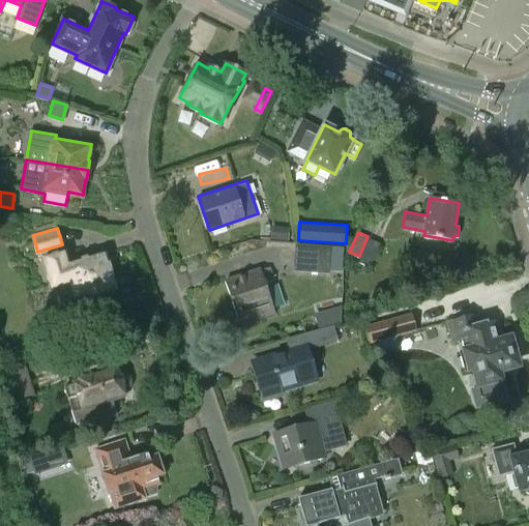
[(358,261),(370,266),(380,242),(369,237),(358,261)]
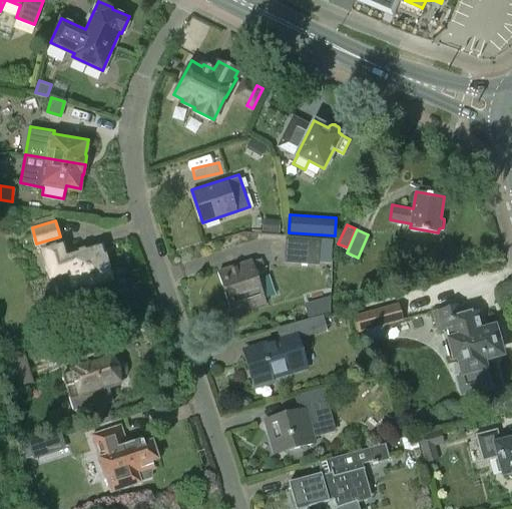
[(289,260),(321,261),(323,236),(291,235),(289,260)]
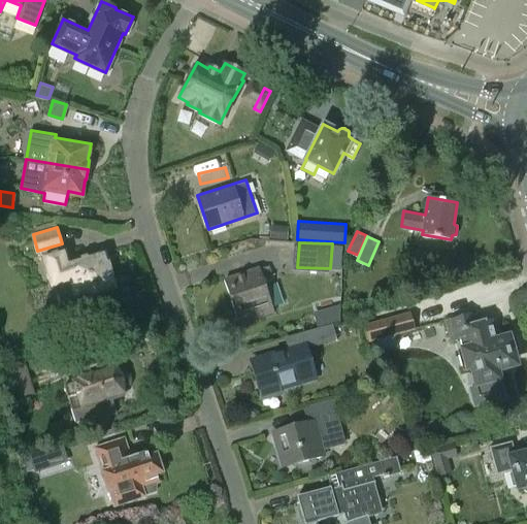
[(46,256),(55,284),(61,282),(66,298),(75,295),(76,296),(113,286),(104,252),(66,263),(63,251),(46,256)]
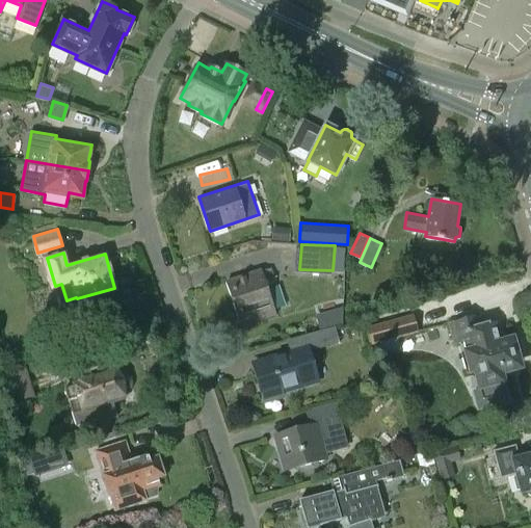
[(235,309),(241,324),(276,313),(267,283),(275,281),(271,266),(262,269),(227,281),(235,309)]
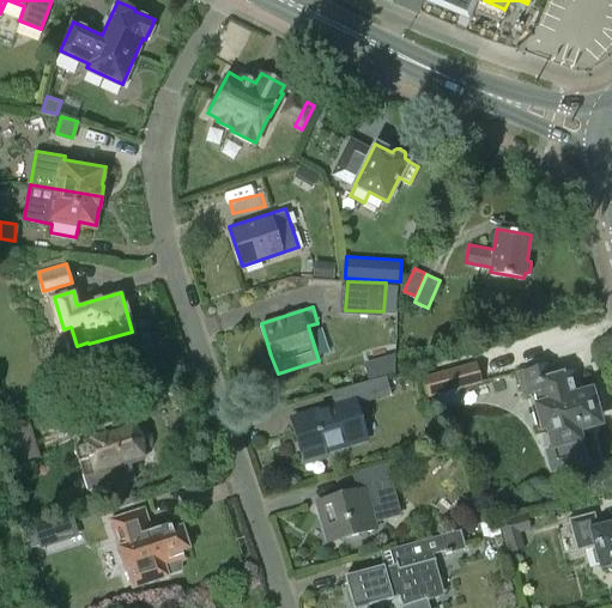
[(423,377),(426,388),(428,395),(482,380),(476,360),(423,377)]
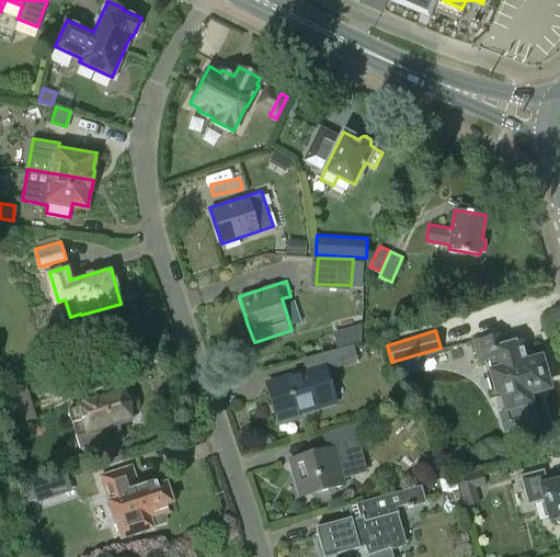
[(491,370),(487,372),(492,393),(501,390),(510,422),(534,416),(527,393),(544,388),(548,383),(543,362),(536,359),(530,360),(526,342),(517,344),(515,341),(507,342),(504,331),(473,339),(480,362),(489,360),(491,370)]
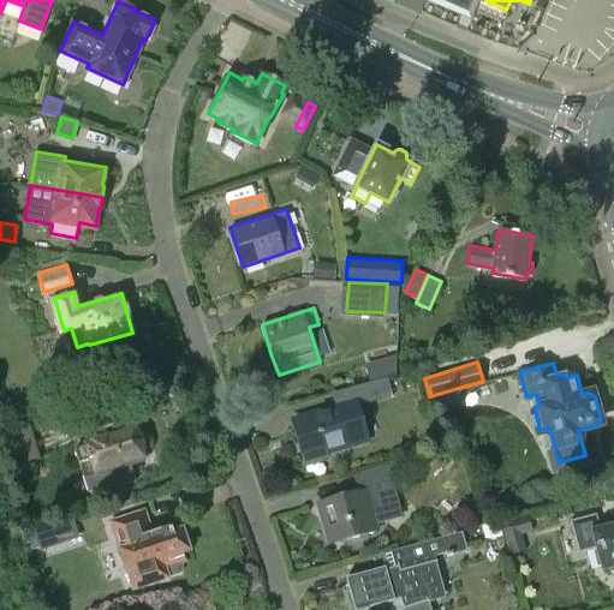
[(358,384),(362,399),(392,389),(387,376),(358,384)]
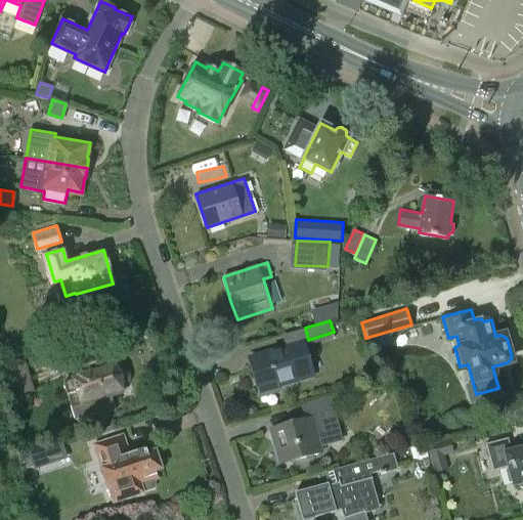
[(250,356),(259,388),(275,383),(275,385),(312,374),(302,341),(250,356)]
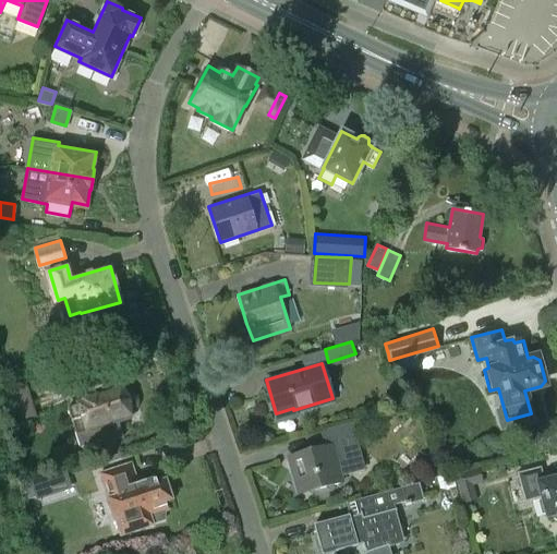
[(76,401),(77,405),(68,408),(80,446),(105,438),(106,442),(107,443),(108,444),(109,445),(111,446),(112,446),(114,446),(117,445),(118,445),(119,444),(120,443),(121,442),(122,440),(122,437),(122,436),(117,420),(130,416),(128,409),(131,406),(132,401),(130,398),(128,395),(123,394),(120,386),(109,390),(106,380),(87,386),(91,397),(76,401)]
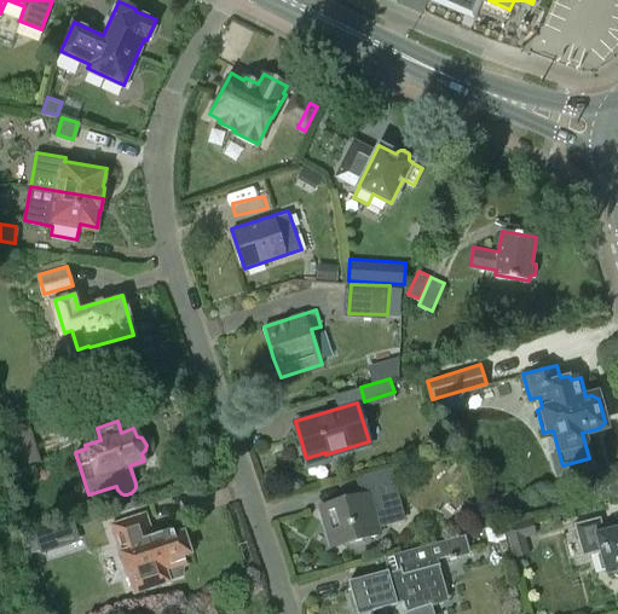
[(0,429),(0,442),(9,470),(39,461),(26,422),(0,429)]
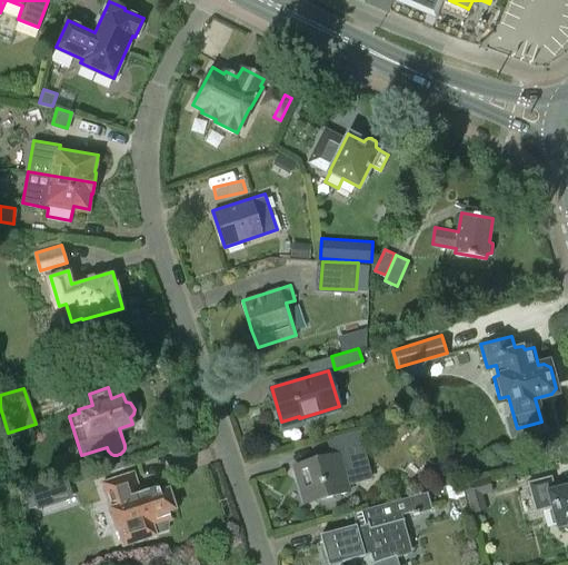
[(347,481),(371,474),(359,429),(327,438),(331,455),(294,465),(304,502),(349,489),(347,481)]
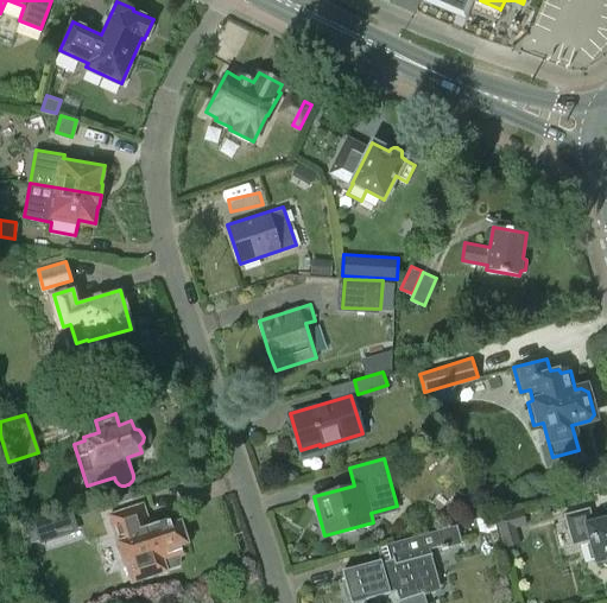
[(113,539),(120,562),(125,560),(131,581),(169,569),(168,567),(179,563),(179,553),(183,552),(179,545),(187,543),(181,522),(171,526),(170,522),(168,522),(166,519),(145,527),(138,506),(111,514),(118,538),(113,539)]
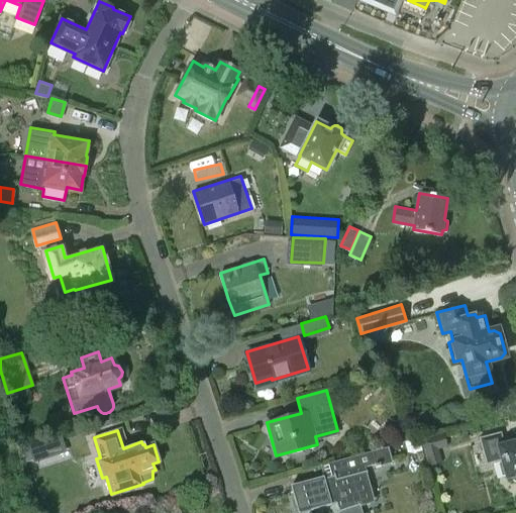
[(440,460),(436,447),(447,444),(444,431),(422,437),(430,464),(440,460)]
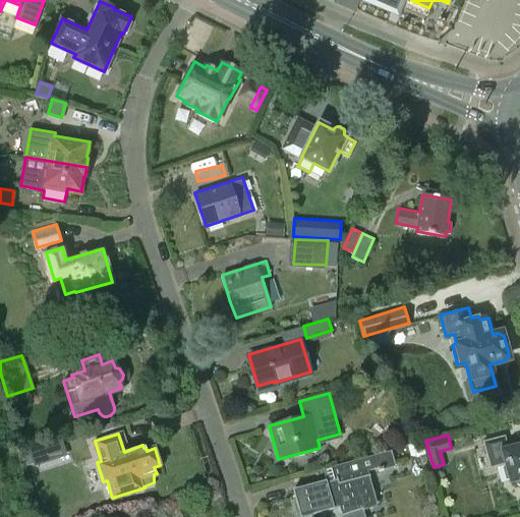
[(34,461),(34,463),(49,459),(47,453),(63,447),(60,438),(29,447),(34,461)]
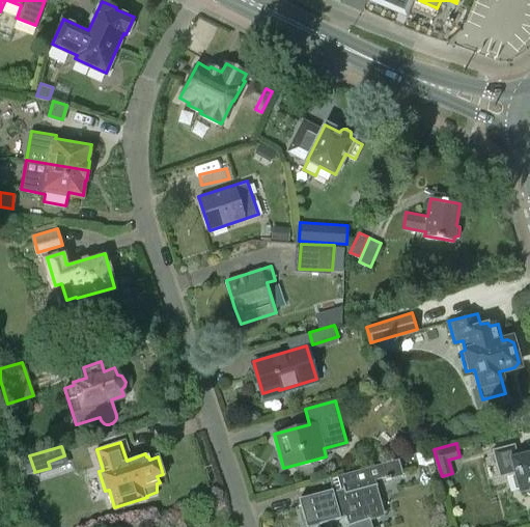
[(529,452),(512,458),(510,449),(494,454),(500,477),(502,478),(518,475),(521,489),(525,488),(526,490),(527,491),(529,492),(529,452)]
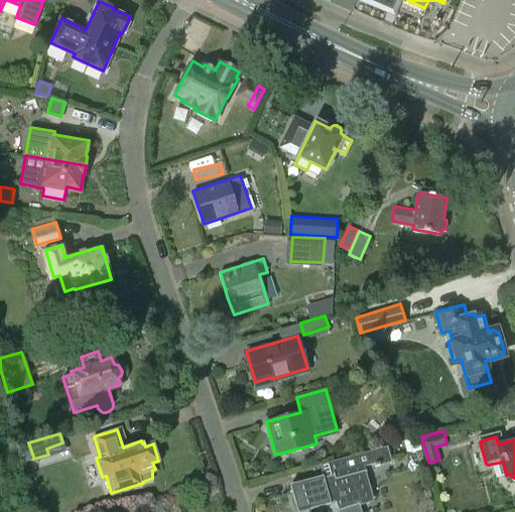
[(33,457),(28,442),(21,445),(25,459),(33,457)]
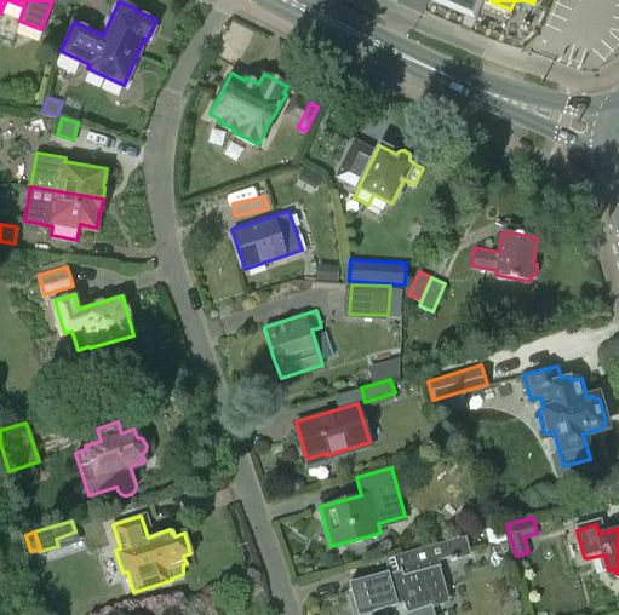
[(456,536),(452,538),(397,553),(401,567),(350,581),(359,614),(403,602),(407,614),(435,614),(430,597),(439,595),(429,561),(460,552),(456,536)]
